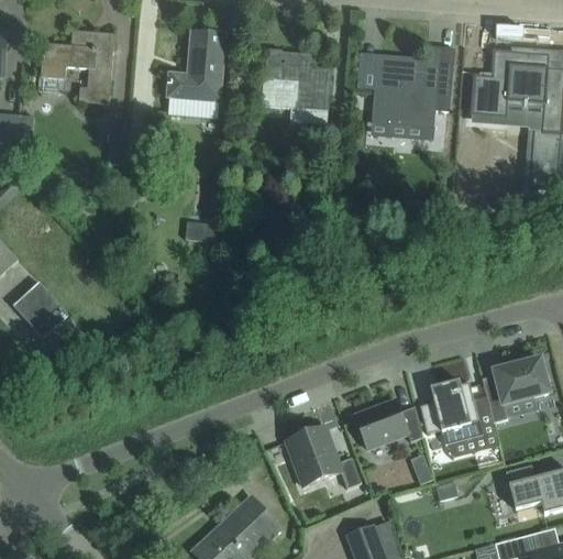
[(109,102),(114,32),(94,31),(94,33),(84,32),(84,30),(72,29),(70,44),(43,42),(42,64),(41,75),(65,77),(66,66),(89,68),(87,86),(80,86),(78,100),(109,102)]
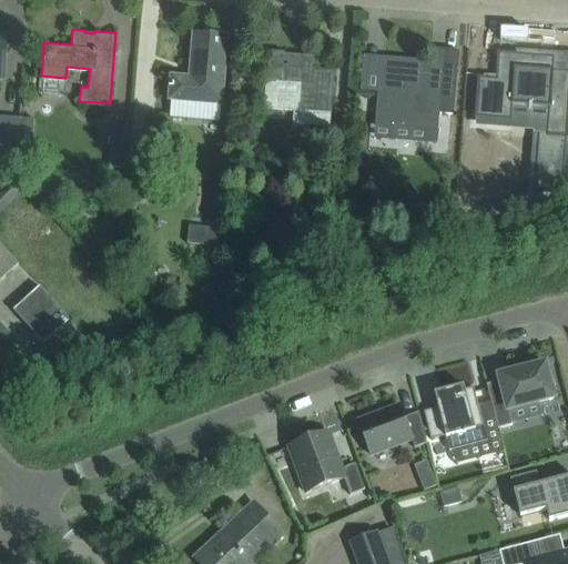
[(221,101),(226,33),(193,30),(190,74),(171,73),(169,97),(221,101)]
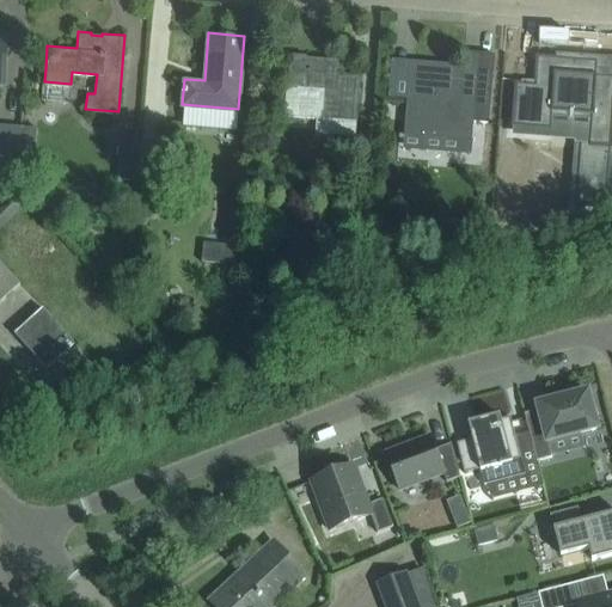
[(405,118),(404,132),(471,135),(473,114),(483,115),(489,51),(479,50),(464,49),(463,63),(411,57),(405,118)]
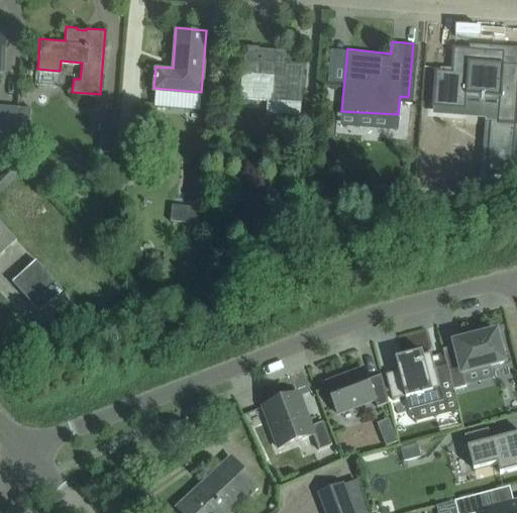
[(300,113),(304,63),(286,61),(287,48),(244,45),(242,69),(242,68),(239,96),(267,99),(266,111),(300,113)]
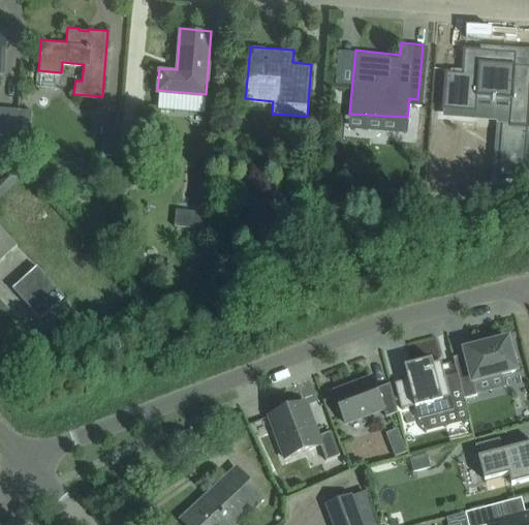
[(528,90),(514,89),(517,51),(466,47),(462,92),(512,96),(510,121),(502,120),(500,148),(527,150),(528,124),(528,122),(528,117),(528,90)]
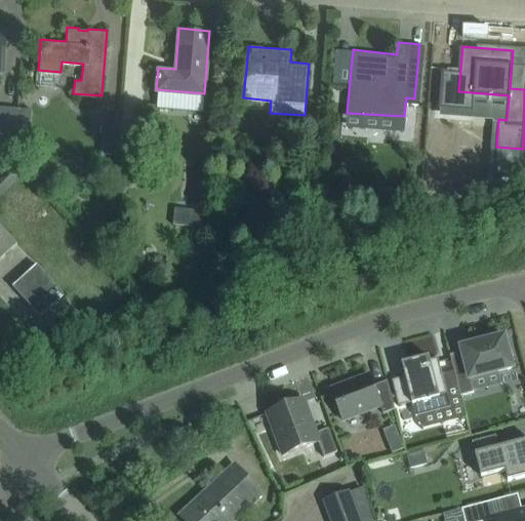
[(0,133),(13,135),(15,106),(0,105),(0,133)]
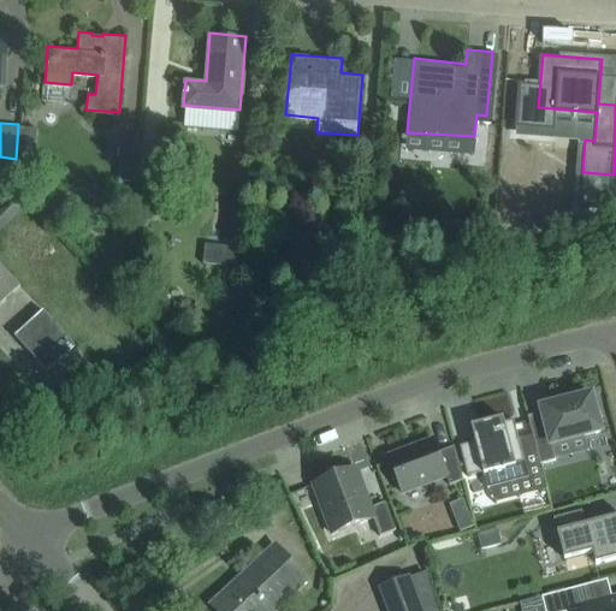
[(36,126),(18,124),(16,159),(34,160),(36,126)]
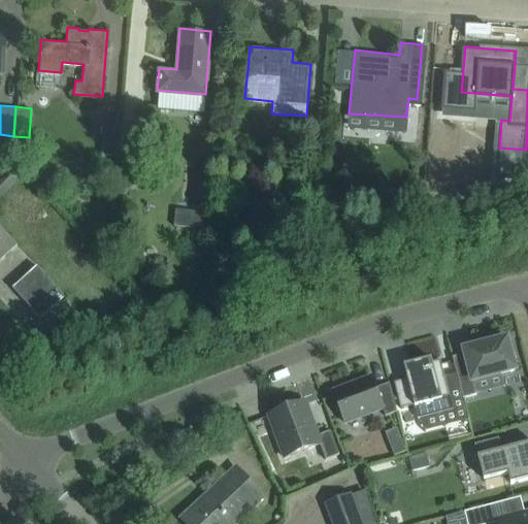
[(116,154),(119,118),(103,117),(101,152),(116,154)]
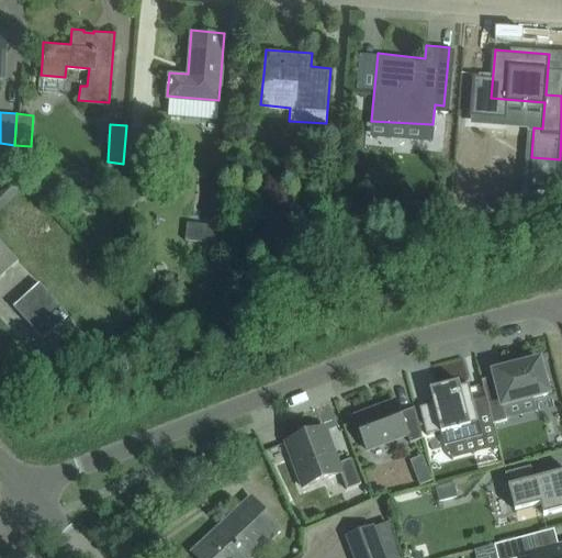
[(139,165),(142,127),(126,125),(123,164),(139,165)]
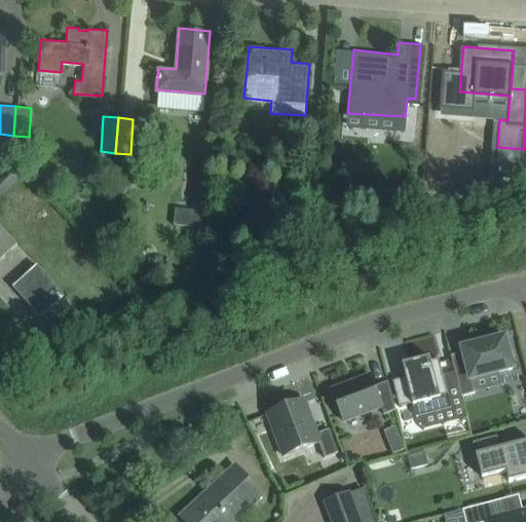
[(175,206),(173,222),(201,226),(203,210),(175,206)]
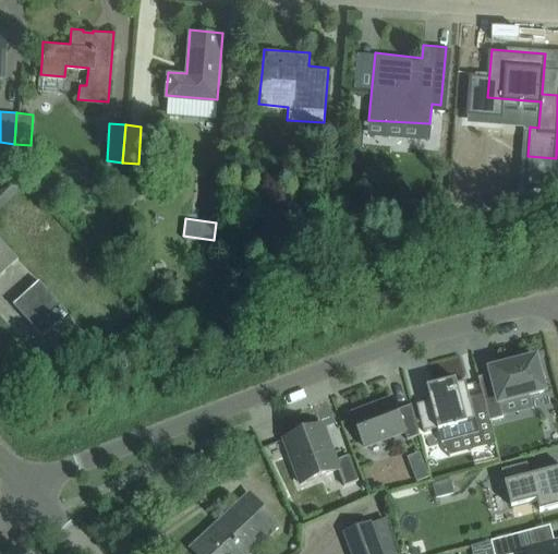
[(0,271),(16,256),(0,238),(0,271)]
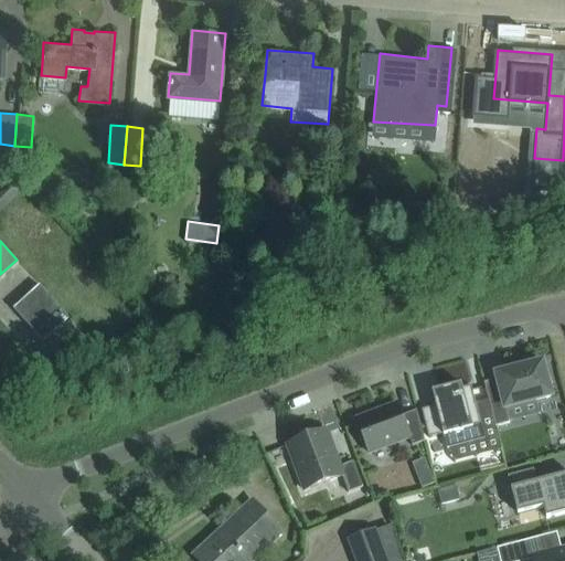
[(40,284),(14,307),(45,340),(71,317),(40,284)]
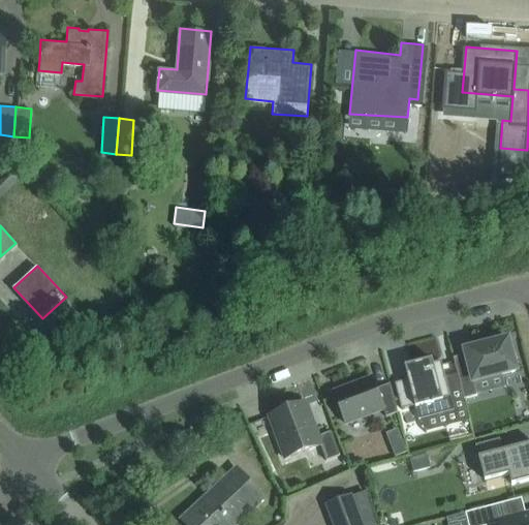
[(464,347),(465,351),(453,354),(463,396),(476,393),(472,378),(516,367),(511,352),(516,351),(512,337),(508,338),(507,336),(464,347)]
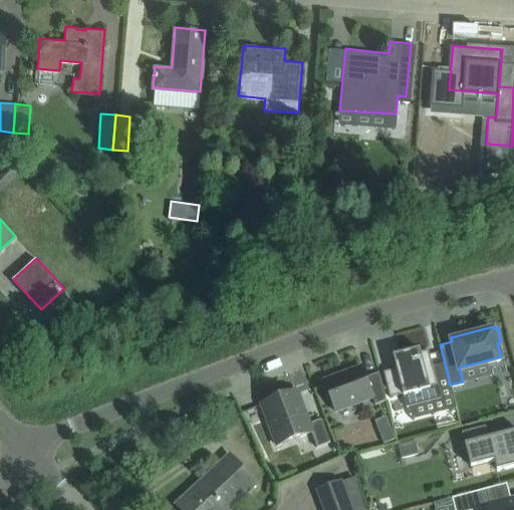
[(397,366),(383,369),(390,395),(403,392),(404,393),(406,403),(440,394),(437,383),(428,347),(421,349),(420,345),(401,350),(393,352),(397,366)]
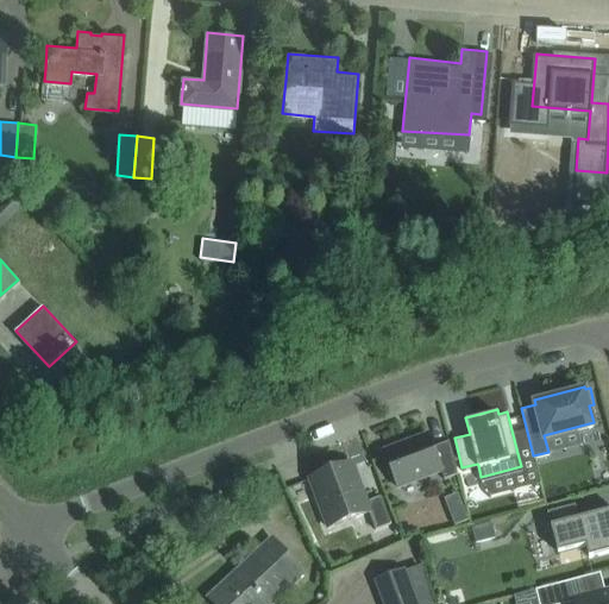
[(397,484),(440,467),(444,476),(458,471),(449,438),(433,444),(428,431),(383,447),(397,484)]
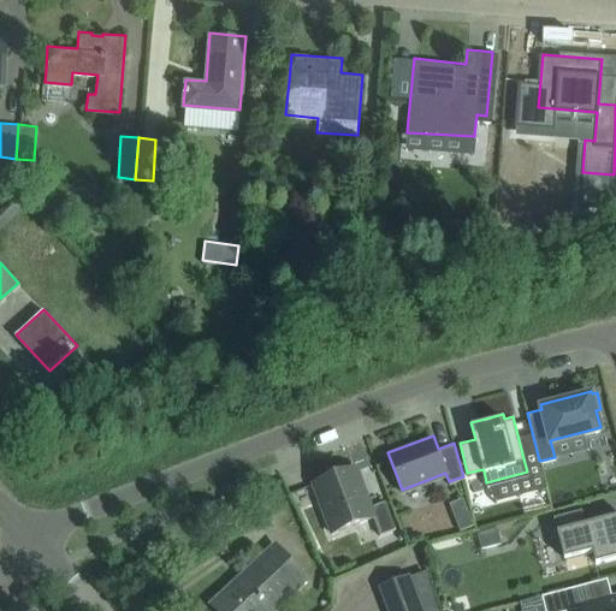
[(355,464),(313,481),(331,531),(372,515),(379,533),(395,527),(384,499),(371,504),(355,464)]
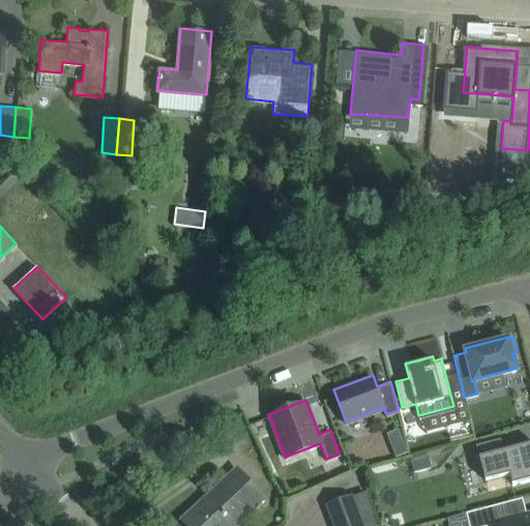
[(529,477),(529,441),(503,448),(500,437),(476,443),(486,478),(509,472),(512,483),(529,477)]
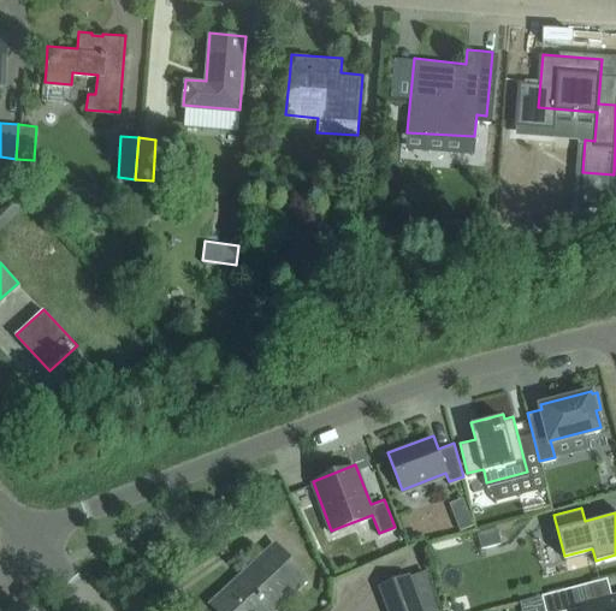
[(473,523),(469,514),(456,518),(460,528),(473,523)]
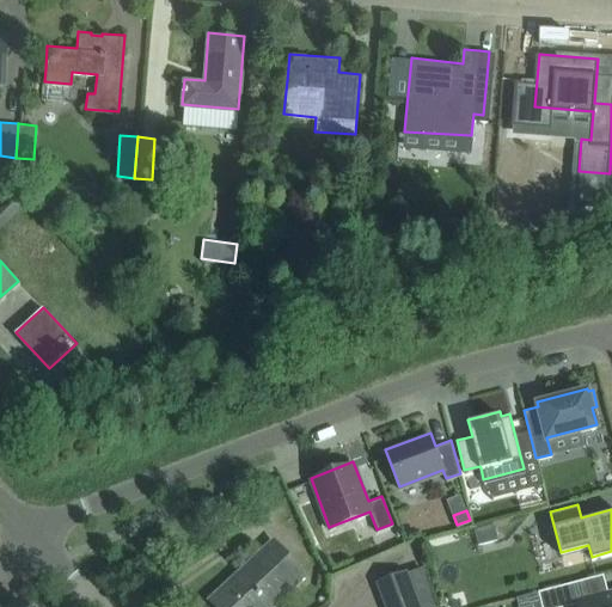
[(493,521),(473,527),(478,543),(497,537),(493,521)]
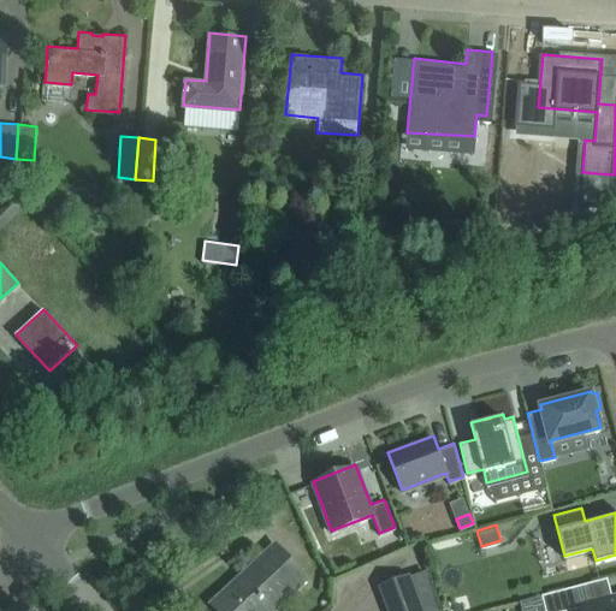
[(244,574),(214,601),(223,610),(267,610),(306,576),(274,541),(242,571),(244,574)]
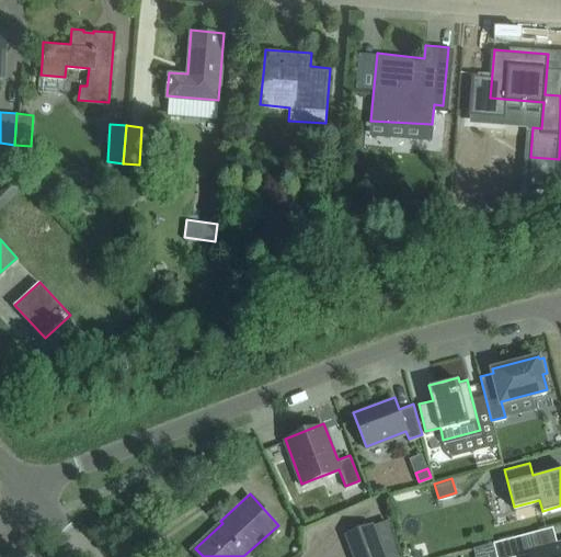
[(385,556),(373,523),(345,533),(354,556),(385,556)]
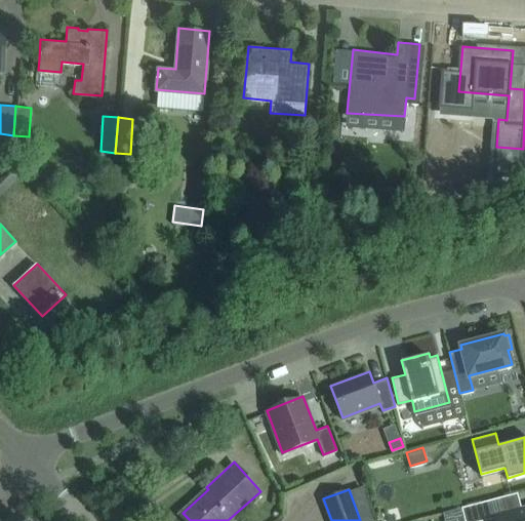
[(524,520),(524,505),(511,509),(508,493),(461,506),(466,520),(468,520),(495,514),(496,520),(524,520)]
